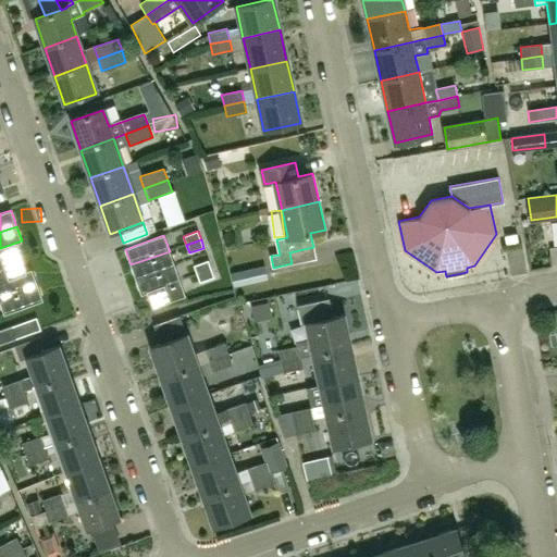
[(0,248),(0,264),(21,258),(15,244),(22,242),(22,240),(0,248)]
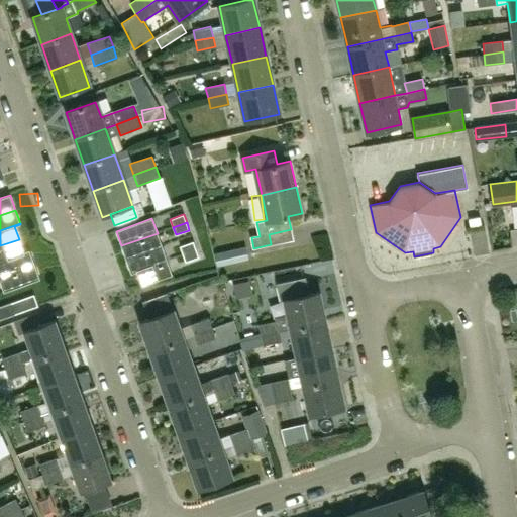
[(121,245),(126,260),(162,246),(158,233),(121,245)]
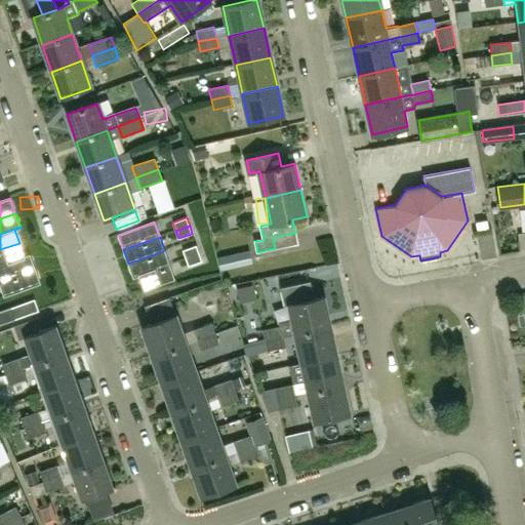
[(19,243),(0,249),(0,266),(31,254),(25,256),(19,243)]
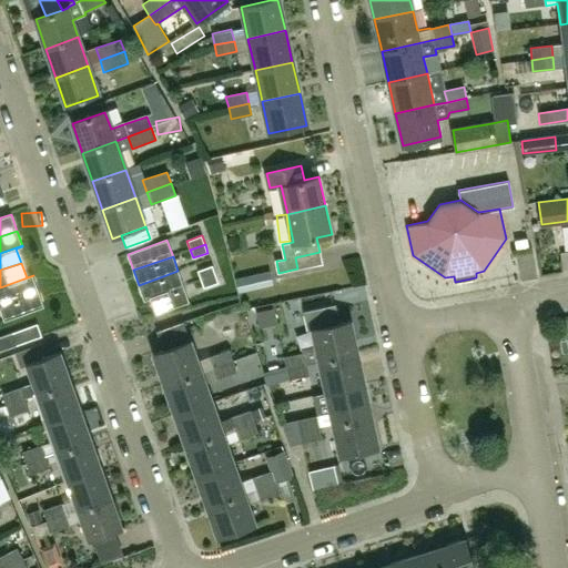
[(212,265),(198,271),(201,280),(215,274),(212,265)]
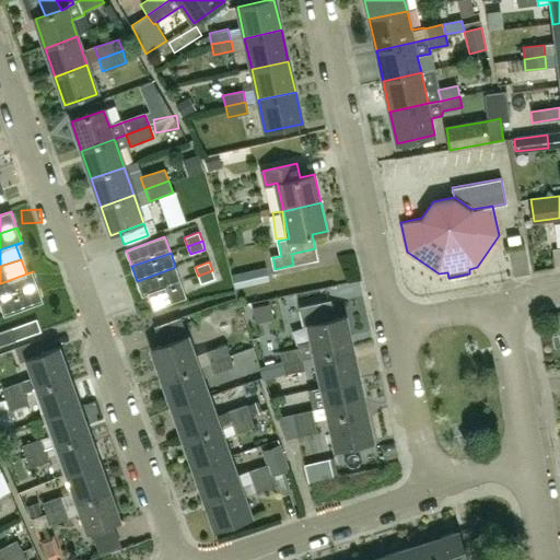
[(181,282),(175,267),(137,281),(142,295),(181,282)]
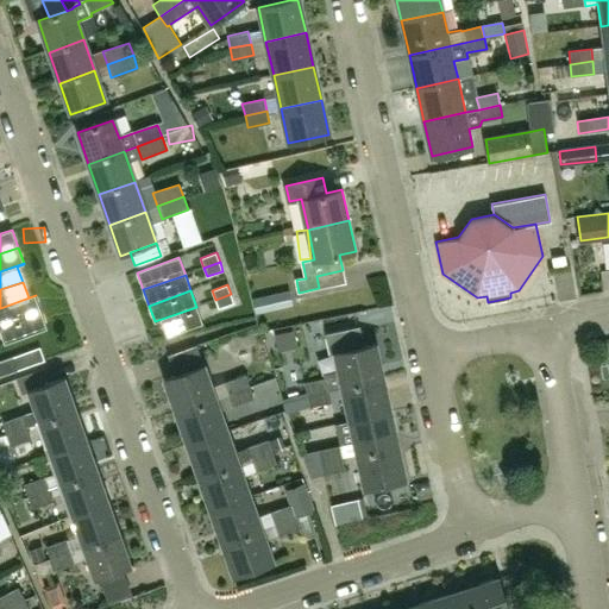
[(293,292),(256,300),(258,313),(296,305),(293,292)]
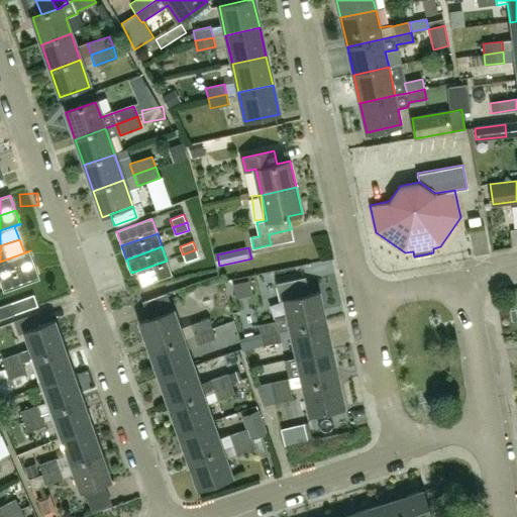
[(196,249),(183,254),(186,262),(199,257),(196,249)]
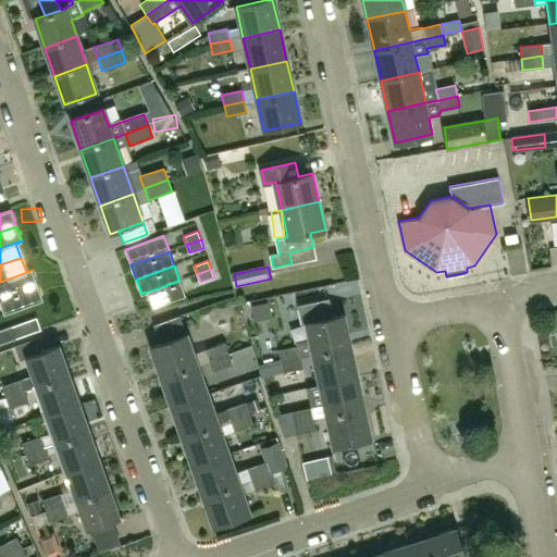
[(0,282),(0,298),(38,285),(33,270),(0,282)]
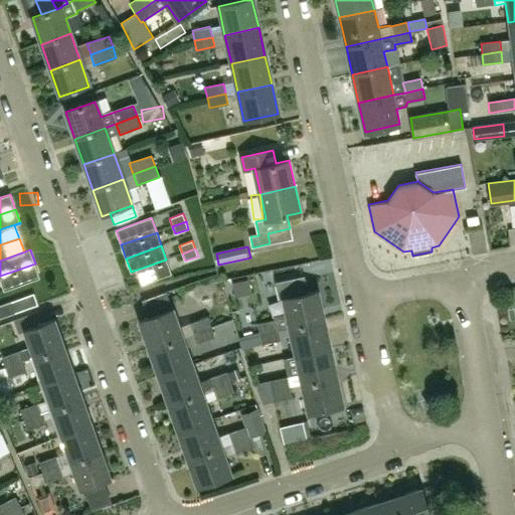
[(166,260),(131,272),(131,273),(137,271),(141,284),(157,279),(171,274),(171,273),(169,267),(166,260)]
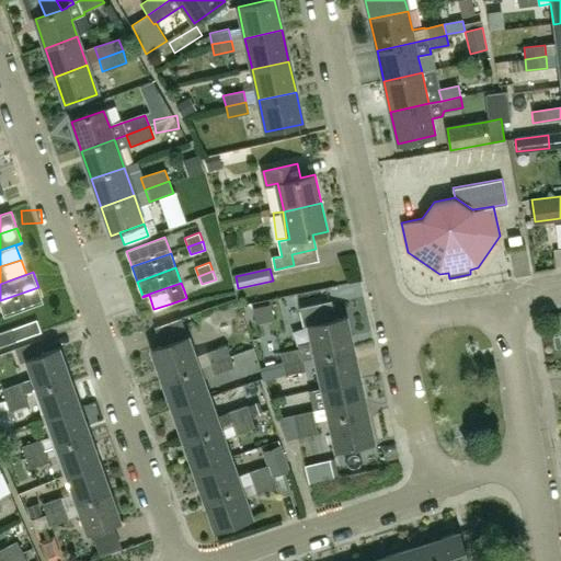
[(38,287),(0,300),(0,304),(4,317),(44,302),(38,287)]
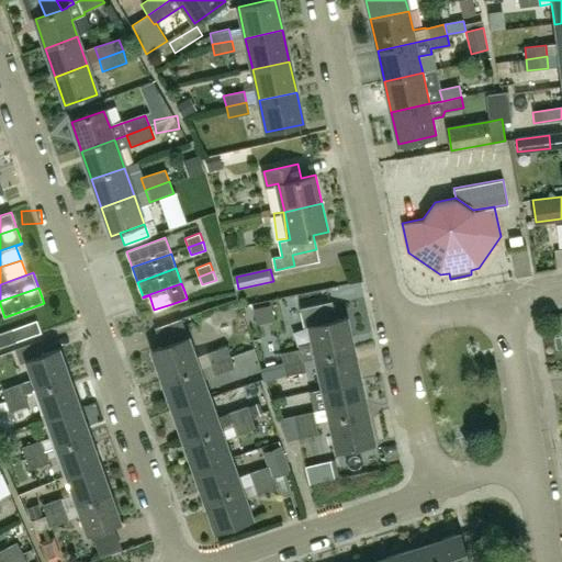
[(303,360),(315,357),(352,349),(345,317),(335,319),(330,302),(299,308),(303,328),(307,327),(312,344),(299,346),(299,349),(280,353),(283,364),(303,360)]
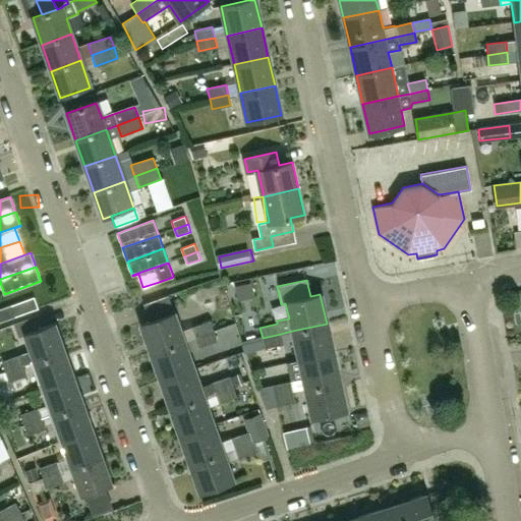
[(35,297),(26,299),(31,311),(39,308),(35,297)]
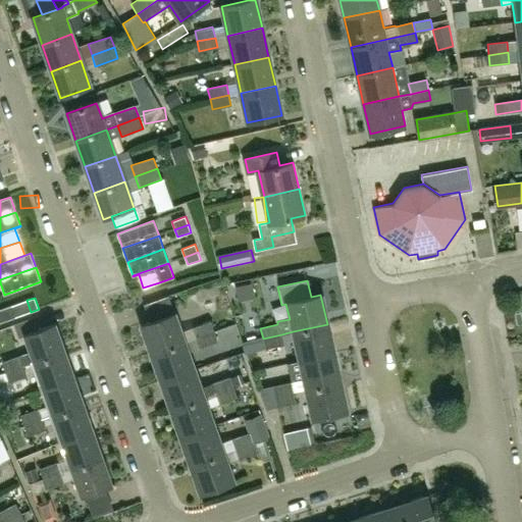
[(27,300),(19,303),(23,314),(31,312),(27,300)]
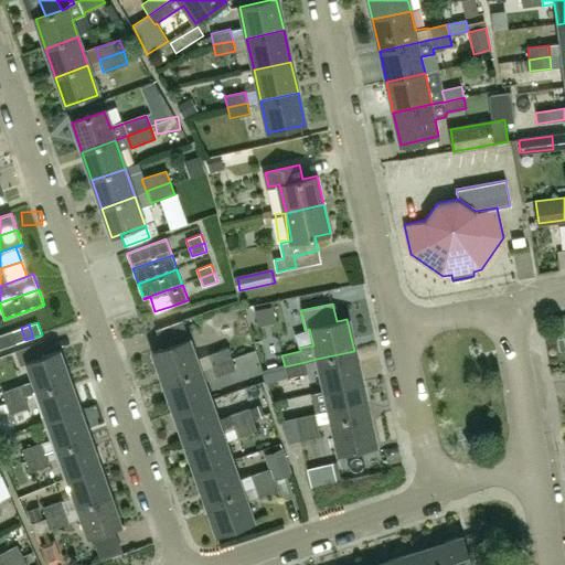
[(21,328),(12,331),(17,343),(25,340),(21,328)]
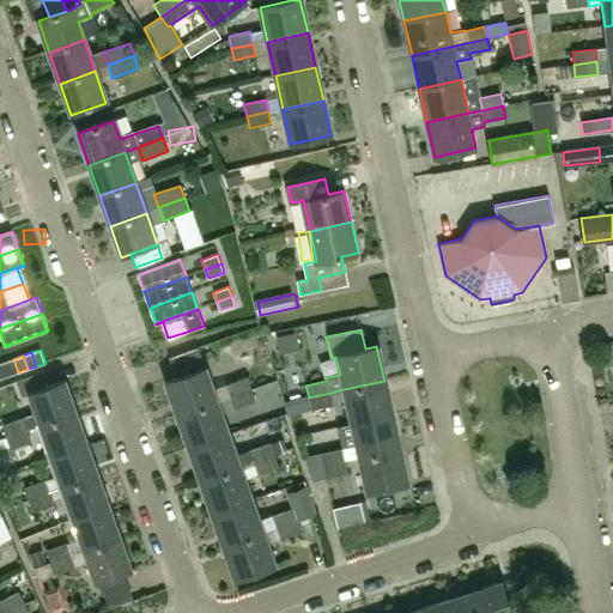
[(0,363),(0,378),(18,372),(13,359),(0,363)]
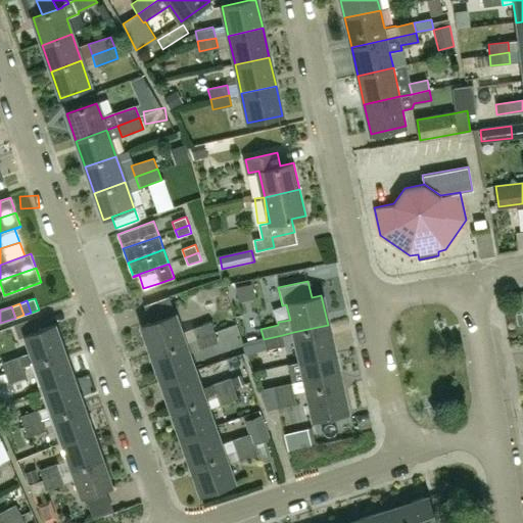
[(140,326),(150,354),(185,342),(175,314),(140,326)]
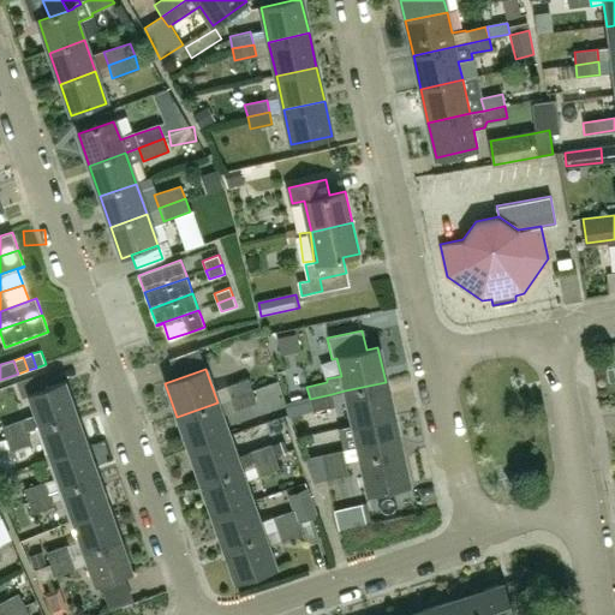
[(27,433),(41,428),(77,415),(66,382),(52,388),(46,372),(19,382),(24,398),(29,395),(36,416),(23,421),(3,428),(6,439),(27,433)]
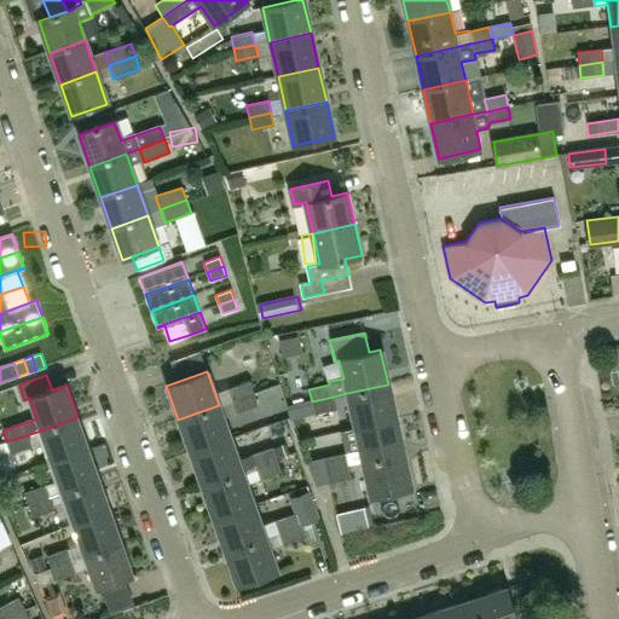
[(227,388),(231,400),(253,393),(249,381),(227,388)]
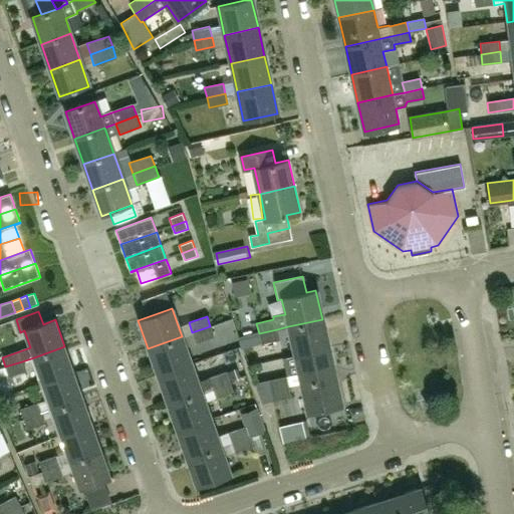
[(322,319),(288,326),(294,354),(328,347),(322,319)]
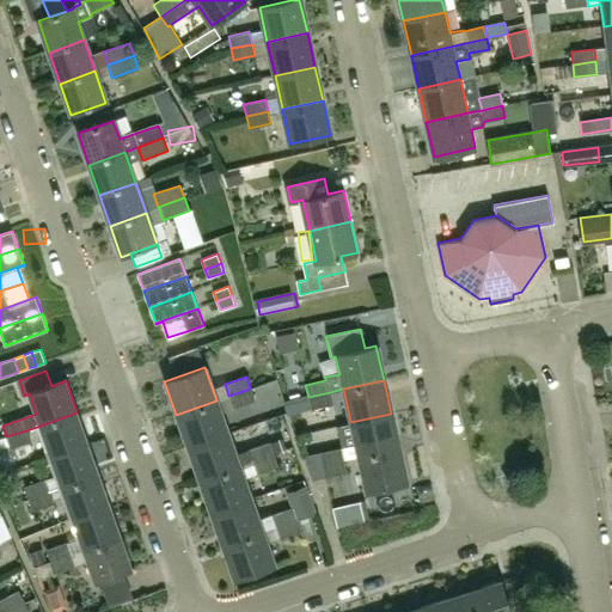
[(250,389),(228,396),(233,408),(255,401),(250,389)]
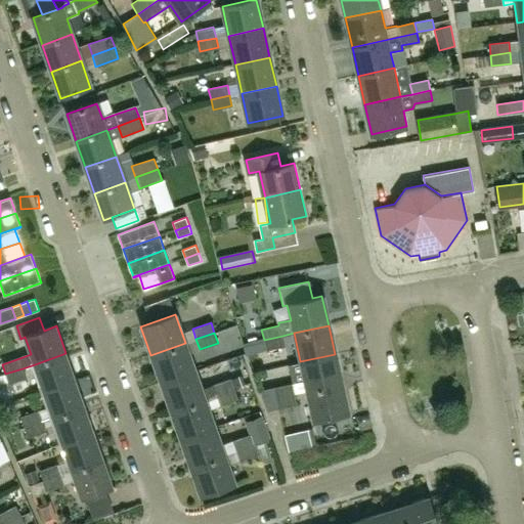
[(266,350),(285,346),(282,336),(264,340),(266,350)]
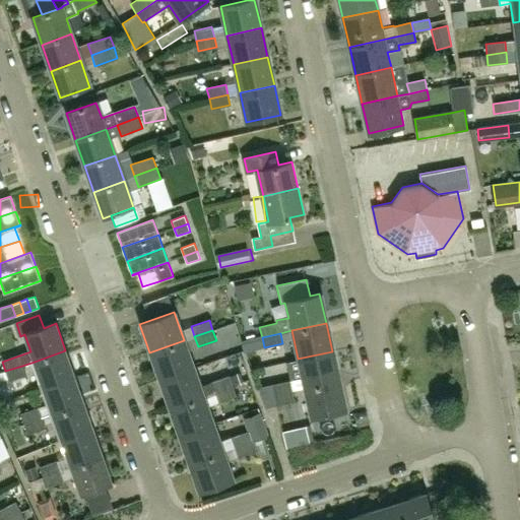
[(159,380),(193,368),(184,340),(149,352),(159,380)]
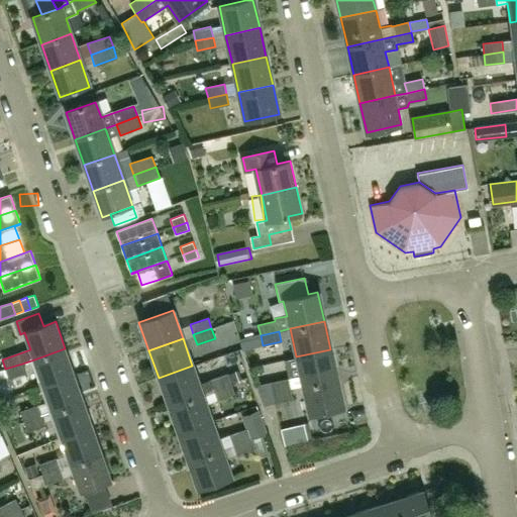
[(43,386),(74,375),(65,348),(34,359),(43,386)]
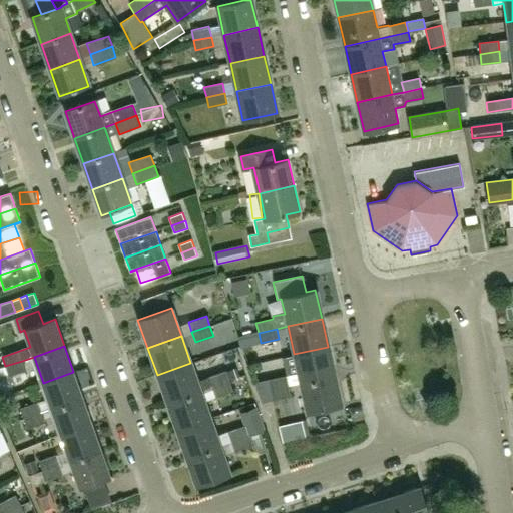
[(328,347),(294,354),(300,382),(334,375),(328,347)]
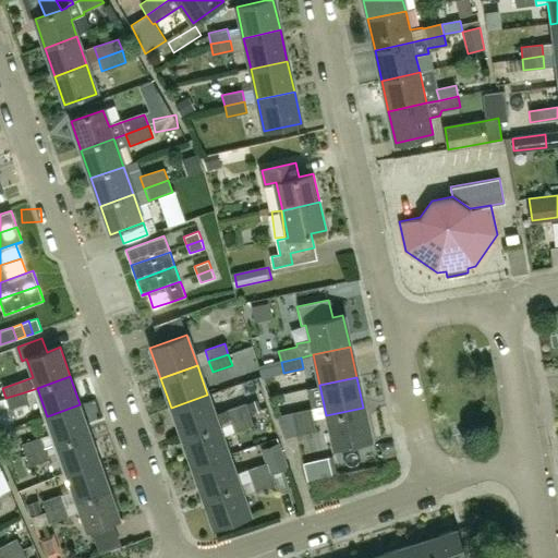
[(24,392),(5,398),(10,409),(27,402),(24,392)]
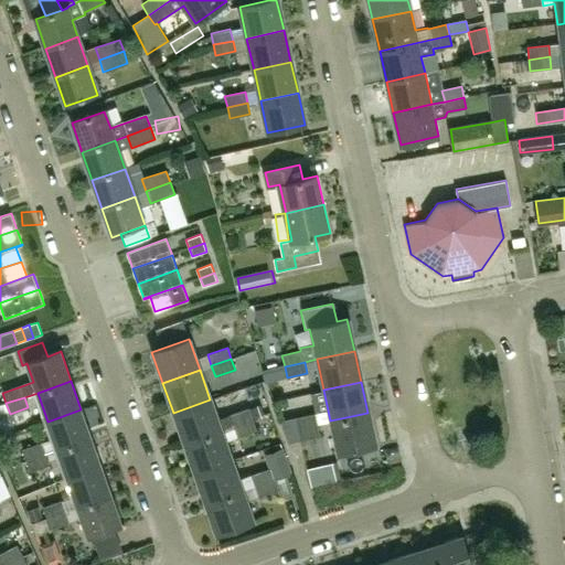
[(173,413),(183,443),(221,429),(210,400),(173,413)]
